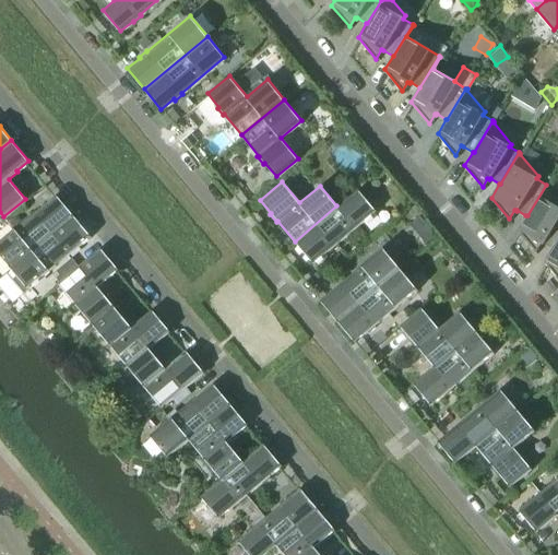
[(554,248),(557,240),(557,207),(539,197),(547,186),(546,185),(527,215),(525,215),(518,229),(536,251),(541,241),(543,243),(544,243),(553,248),(554,248)]
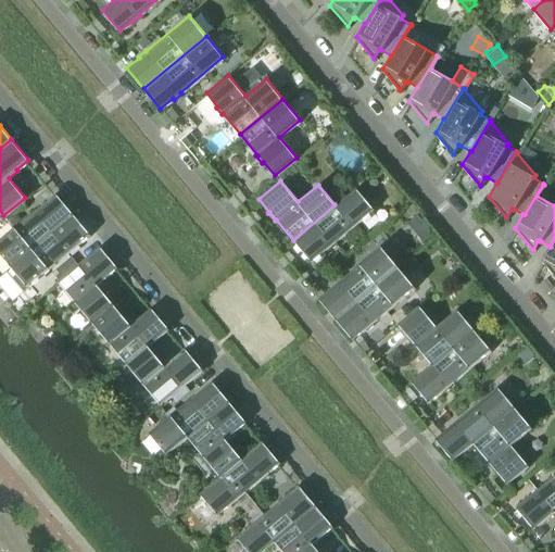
[(330,243),(373,209),(355,187),(335,204),(293,240),(311,261),(323,250),(324,251),(331,246),(330,243)]
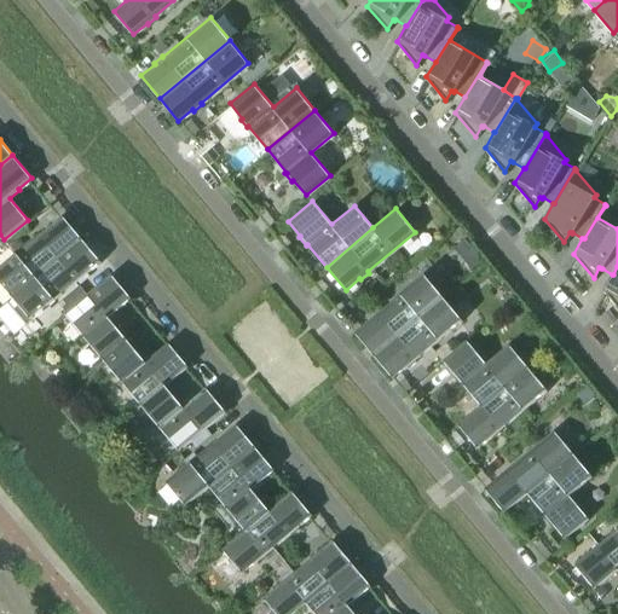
[(0,282),(11,295),(80,237),(62,214),(47,226),(46,225),(39,231),(39,232),(0,265),(0,282)]
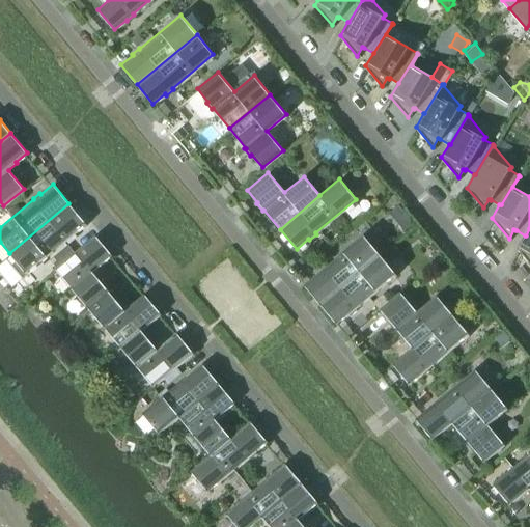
[(9,253),(5,256),(22,276),(25,273),(66,239),(67,240),(74,233),(73,232),(85,223),(68,203),(9,253)]
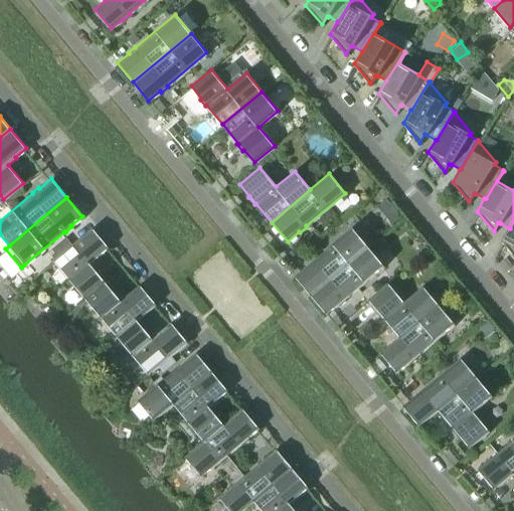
[(394,208),(385,215),(390,221),(399,214),(394,208)]
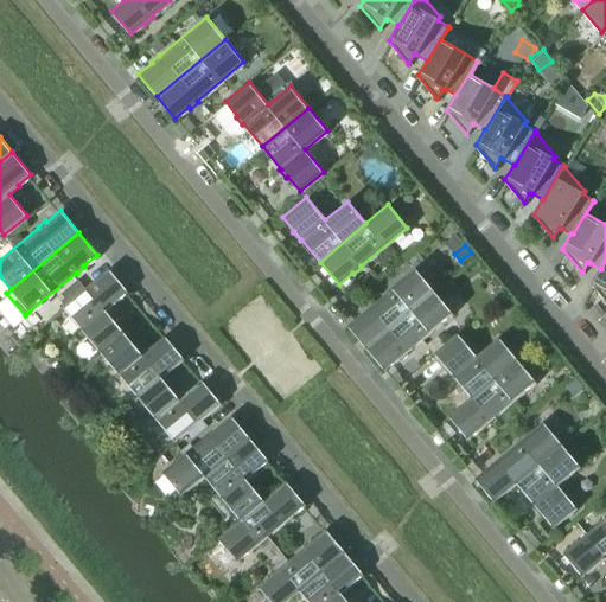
[(605,261),(601,269),(600,269),(591,283),(605,301),(605,261)]
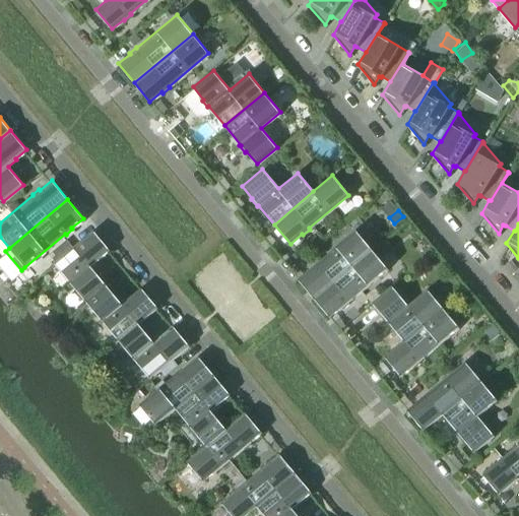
[(90,266),(99,259),(98,258),(109,249),(92,230),(54,262),(85,301),(106,283),(90,266)]
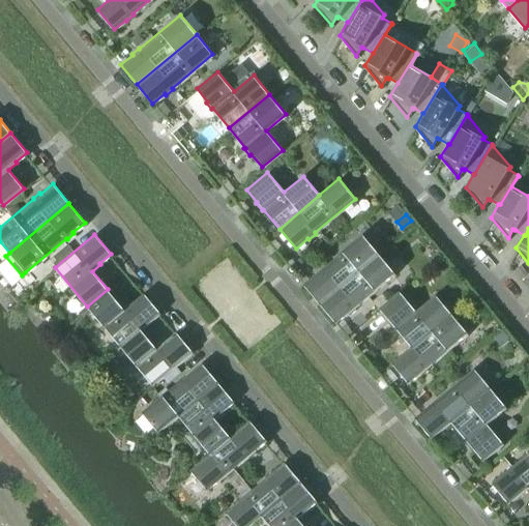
[(319,303),(378,254),(362,234),(321,267),(320,266),(314,272),(315,273),(302,284),(319,303)]
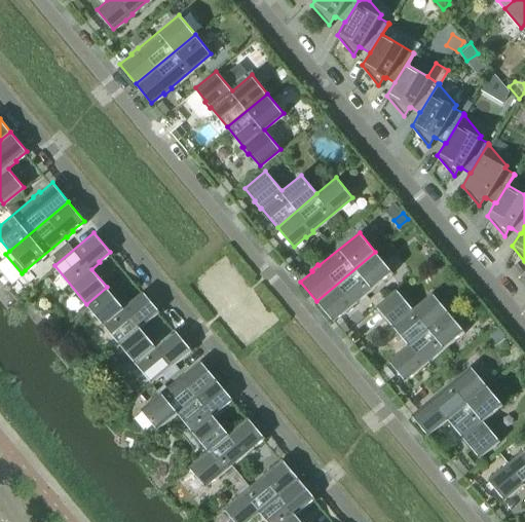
[(351,304),(391,270),(375,252),(316,301),(332,320),(344,310),(345,311),(352,305),(351,304)]
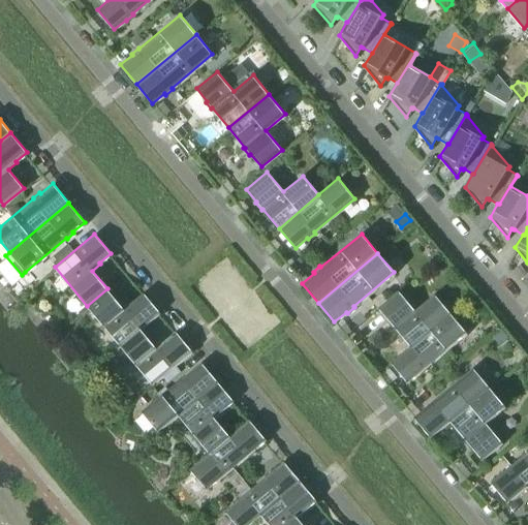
[(141,328),(159,312),(143,291),(132,302),(131,301),(123,307),(107,288),(87,306),(119,344),(141,328)]
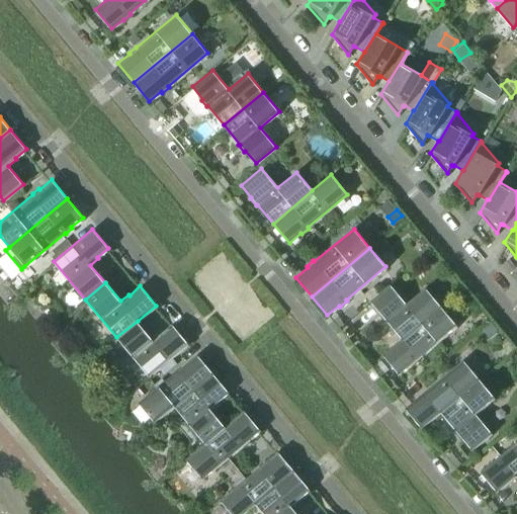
[(390,283),(369,301),(379,313),(378,314),(384,321),(385,320),(401,338),(440,306),(425,287),(406,303),(390,283)]
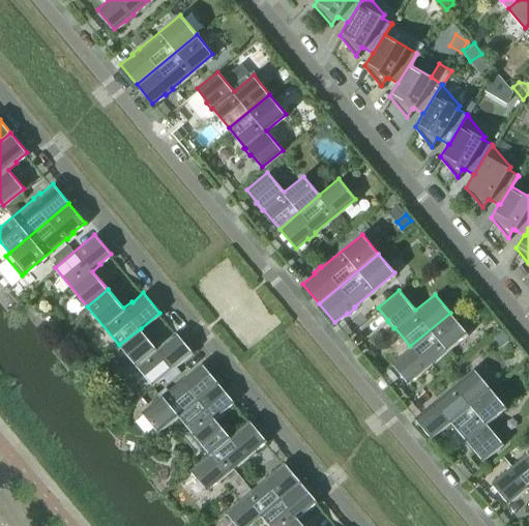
[(427,367),(467,332),(450,313),(410,346),(390,362),(407,382),(419,373),(420,374),(428,368),(427,367)]
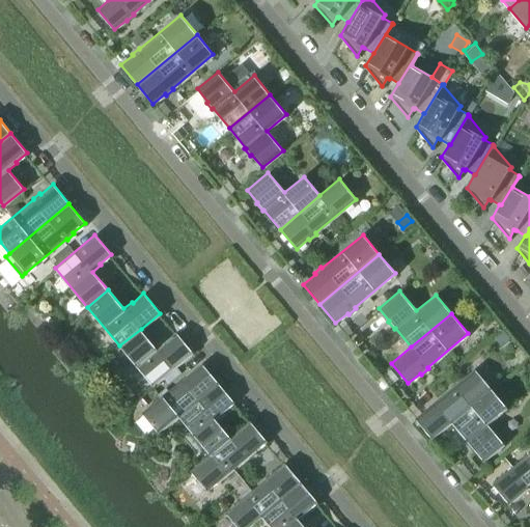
[(152,385),(193,352),(176,332),(165,341),(164,340),(156,347),(141,329),(119,345),(152,385)]
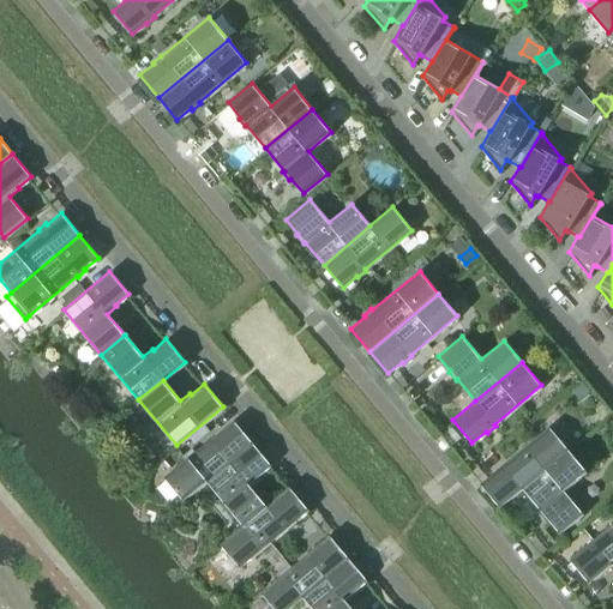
[(184,500),(206,481),(253,442),(233,420),(220,430),(218,429),(210,436),(211,438),(164,477),(184,500)]
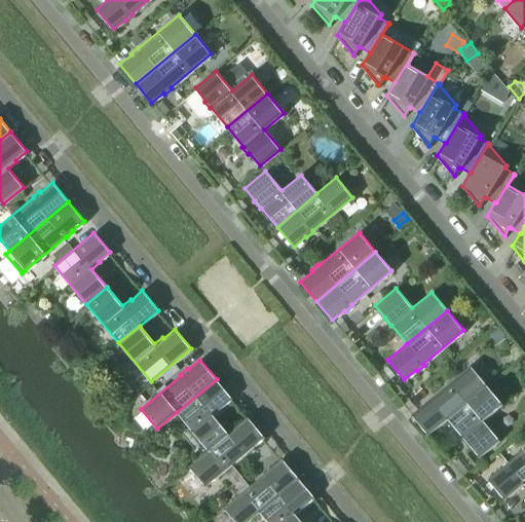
[(446,417),(486,384),(470,365),(429,399),(428,397),(421,403),(422,404),(410,414),(426,434),(446,417)]
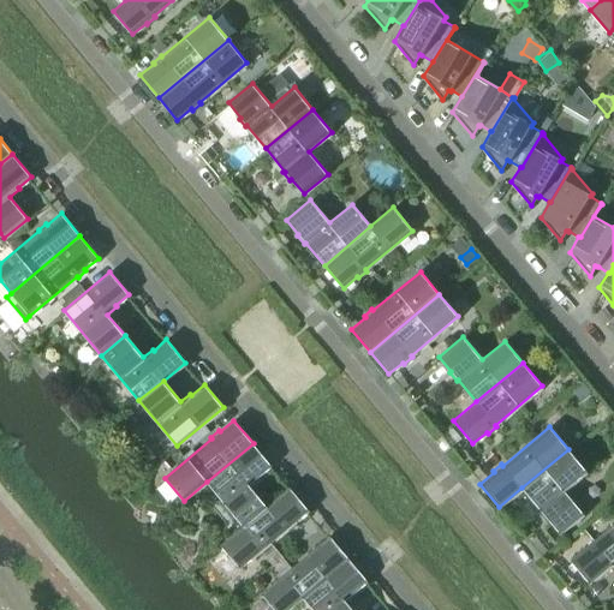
[(250,485),(260,477),(258,476),(272,465),(254,443),(207,482),(243,526),(267,506),(250,485)]
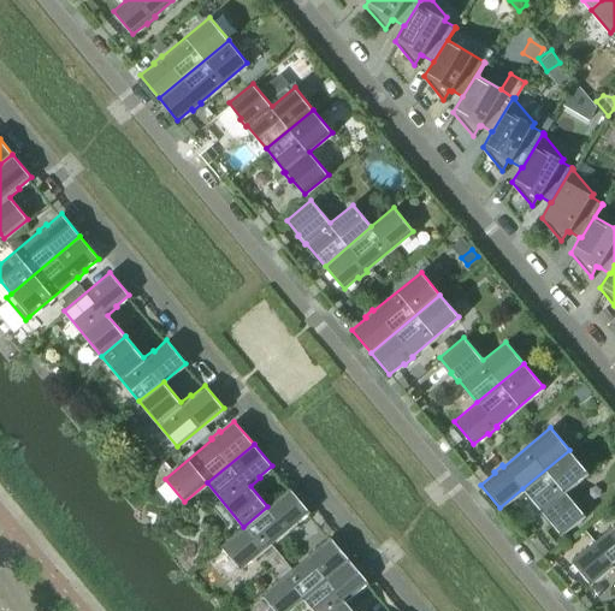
[(584,514),(565,491),(587,472),(581,464),(592,455),(585,446),(574,456),(569,450),(522,488),(542,511),(540,512),(547,520),(548,520),(561,534),(584,514)]
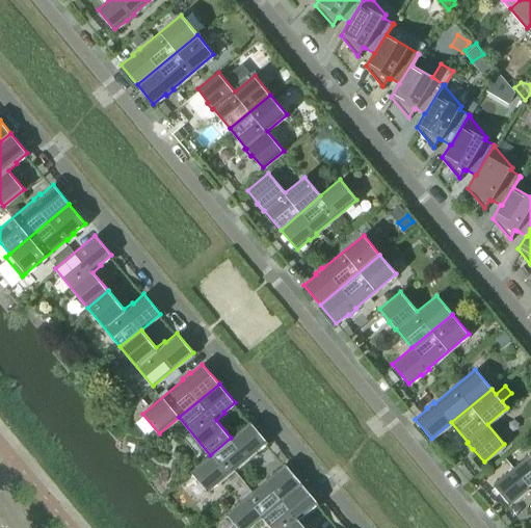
[(248,458),(256,452),(255,451),(267,442),(250,421),(231,438),(210,455),(190,471),(207,492),(247,457),(248,458)]
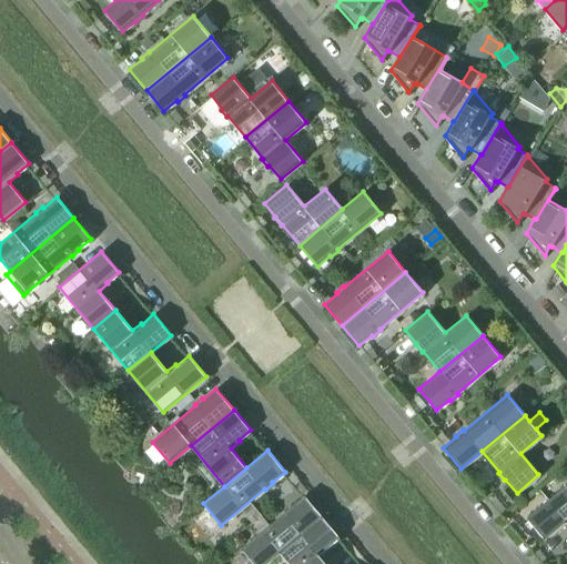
[(544,539),(565,521),(566,519),(566,482),(546,500),(545,499),(538,505),(539,506),(526,517),(544,539)]
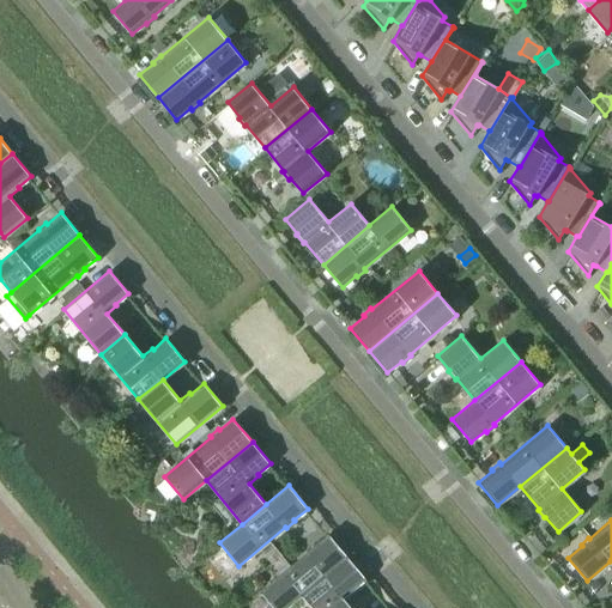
[(285,607),(302,595),(347,555),(328,534),(315,545),(314,543),(306,551),(307,552),(260,591),(273,607),(285,607)]
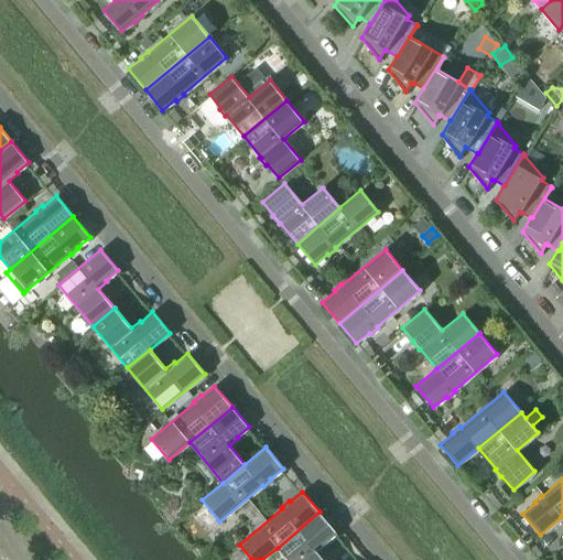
[(324,559),(317,551),(326,544),(325,542),(337,532),(320,512),(278,548),(287,559),(324,559)]
